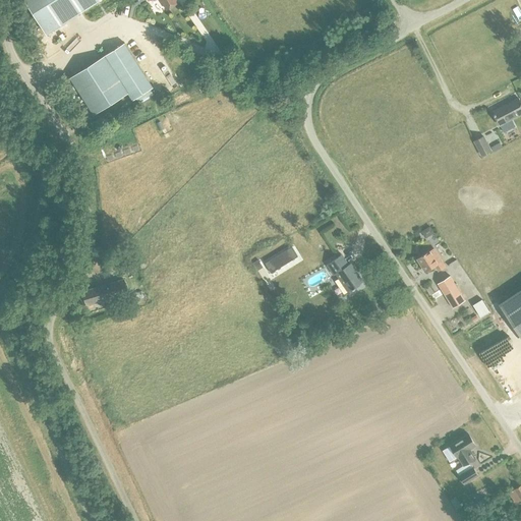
[(24,0),(47,35),(101,0),(24,0)]
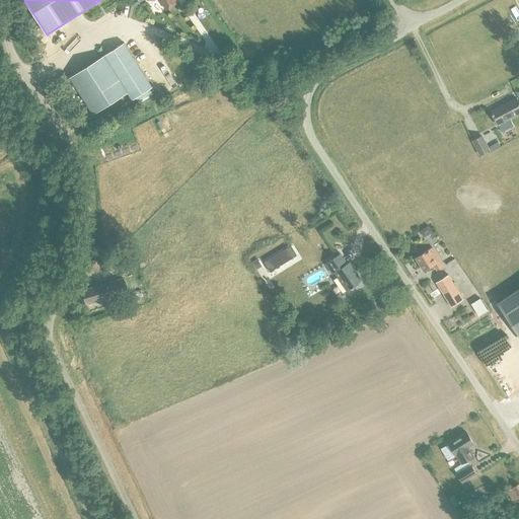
[(160,0),(166,9),(176,3),(174,0),(160,0)]
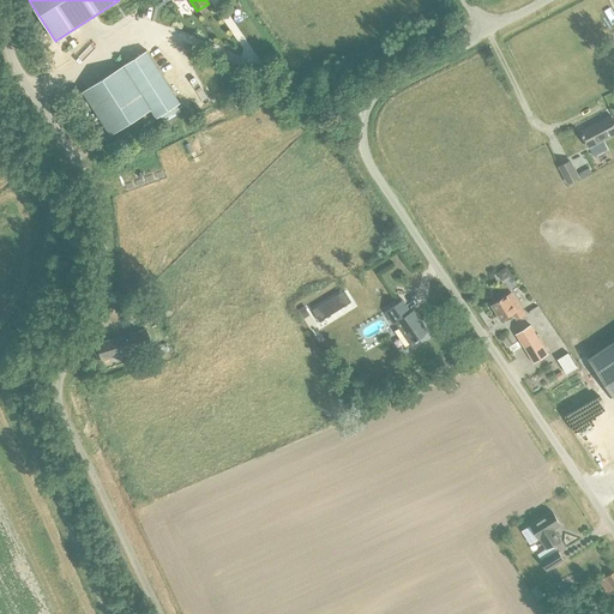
[(146,50),(124,66),(151,109),(157,119),(180,103),(149,53),(146,50)]
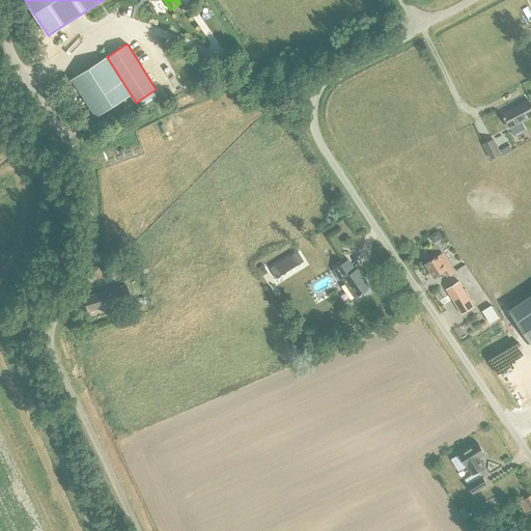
[(107,57),(72,80),(95,117),(131,94),(107,57)]
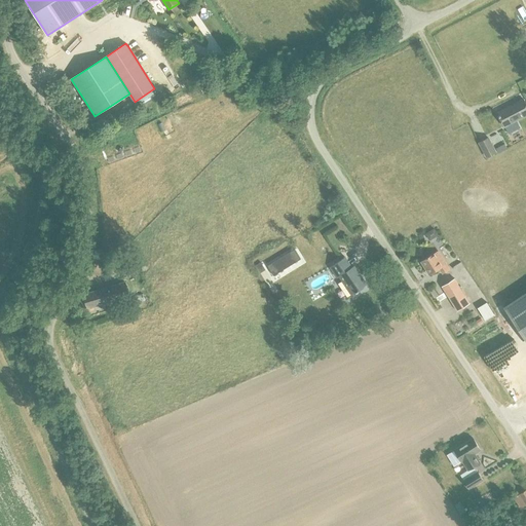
[(497,113),(503,126),(525,115),(525,104),(524,100),(497,113)]
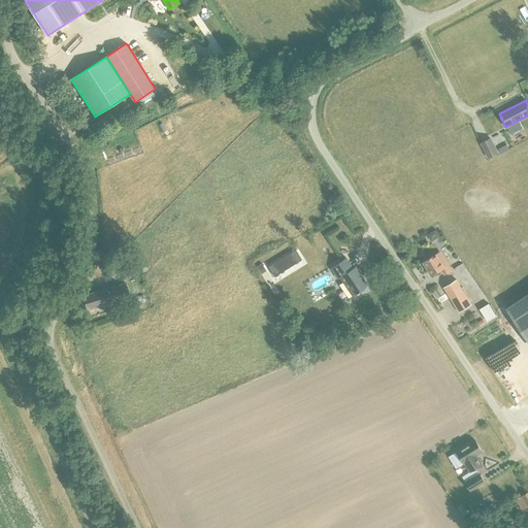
[(482,143),(489,158),(498,154),(490,138),(482,143)]
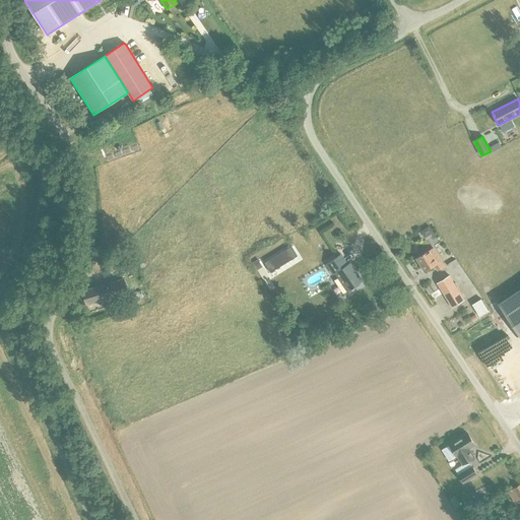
[(495,149),(504,146),(502,141),(494,144),(495,149)]
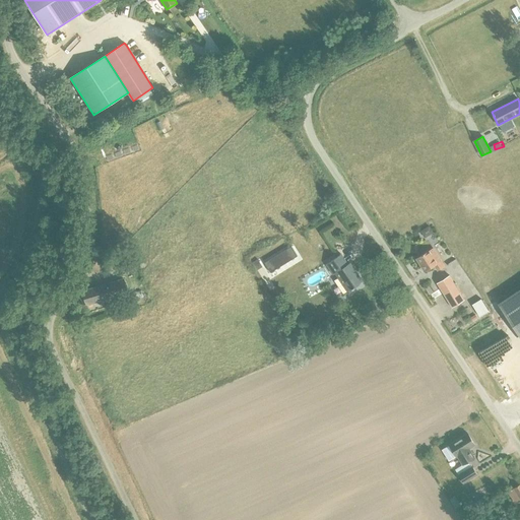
[(291,246),(264,263),(270,272),(298,256),(291,246)]
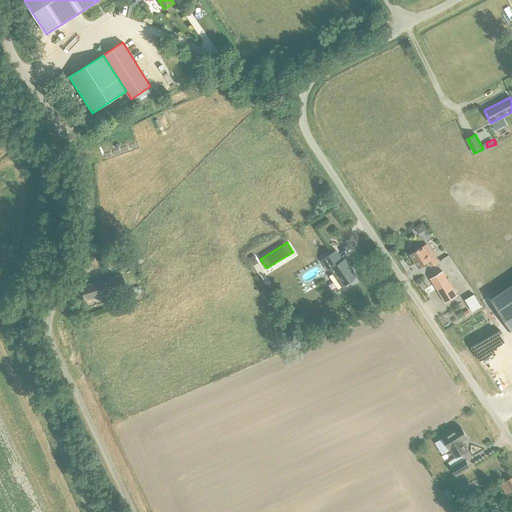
[(416,251),(410,255),(418,267),(428,261),(431,266),(437,262),(426,244),(416,251)]
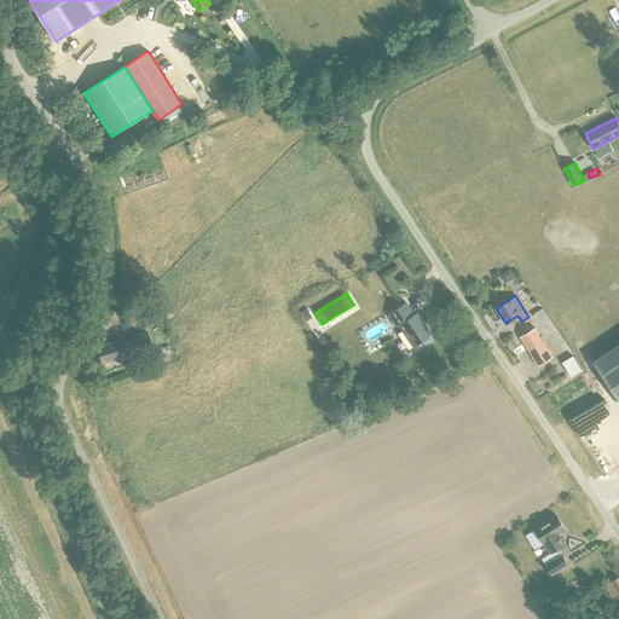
[(422,342),(431,335),(416,313),(411,317),(403,305),(388,314),(397,327),(400,324),(415,346),(418,343),(420,345),(422,343),(422,342)]
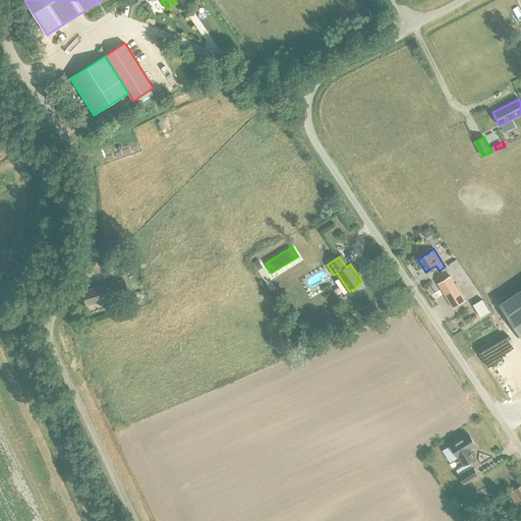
[(261,258),(253,263),(257,272),(265,268),(261,258)]
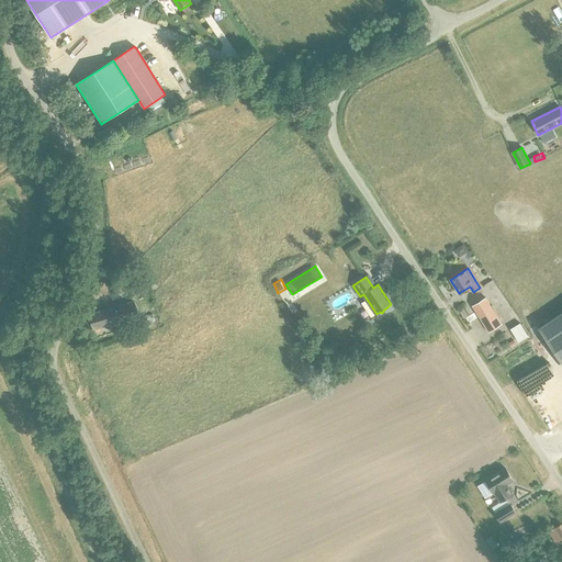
[(145,293),(143,287),(131,291),(133,298),(145,293)]
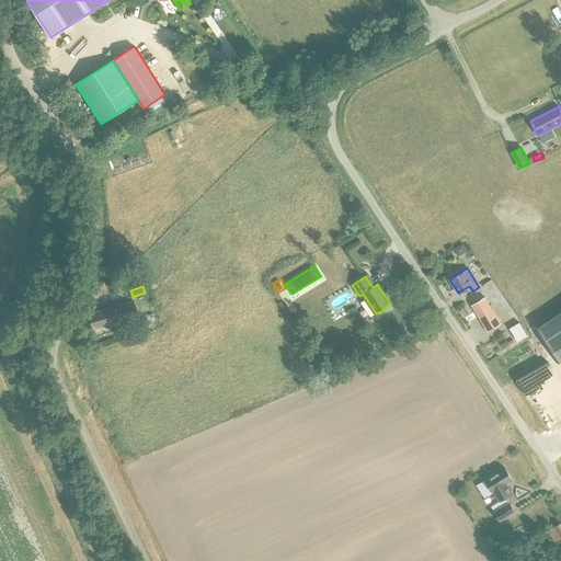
[(484,297),(471,306),(488,332),(501,323),(484,297)]
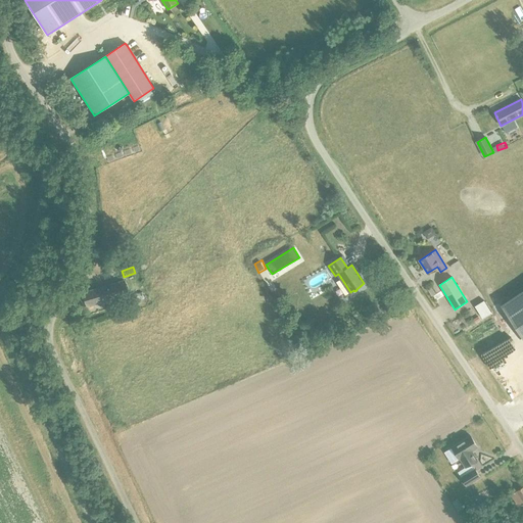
[(87,305),(88,306),(129,294),(125,281),(83,293),(84,296),(79,297),(82,304),(83,304),(84,306),(87,305)]
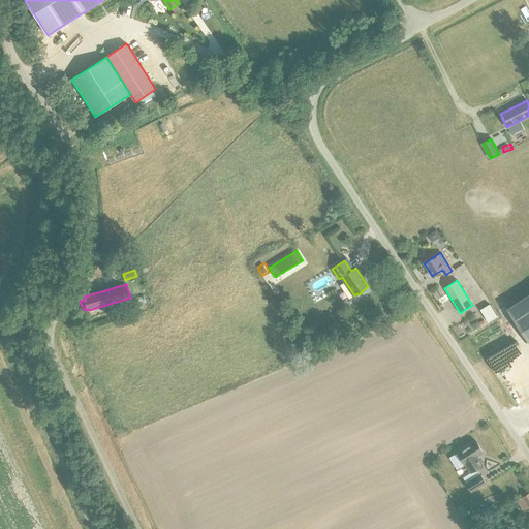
[(528,292),(507,308),(525,336),(528,333),(528,292)]
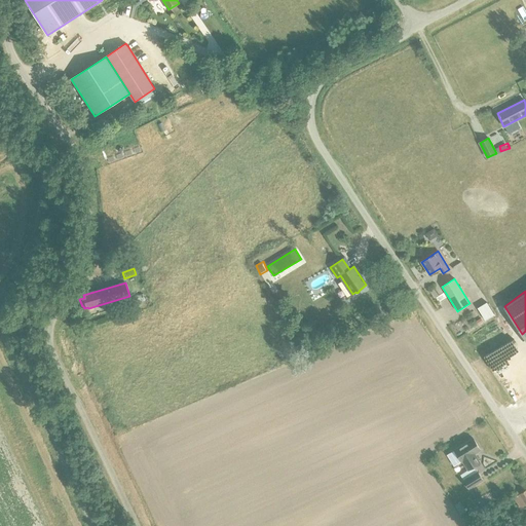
[(488,320),(498,313),(490,300),(480,306),(488,320)]
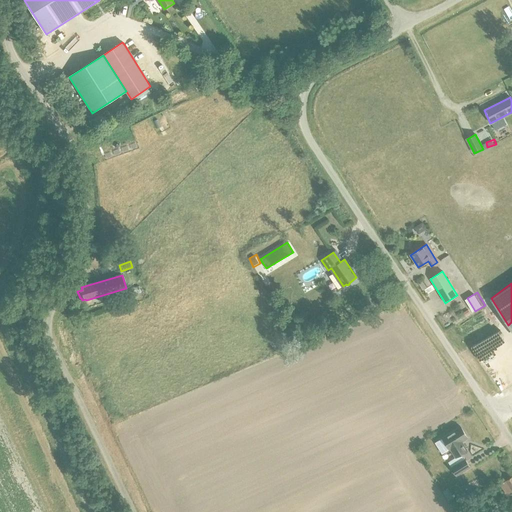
[(481,359),(510,347),(504,332),(475,343),(481,359)]
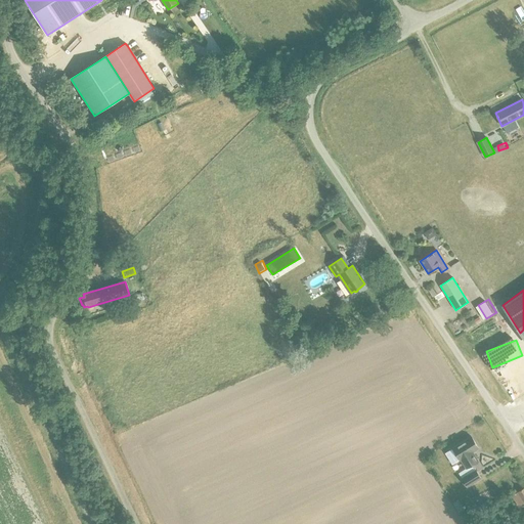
[(453,449),(446,453),(452,464),(460,460),(461,461),(461,460),(466,469),(478,461),(473,452),(479,448),(471,436),(452,448),(453,449)]
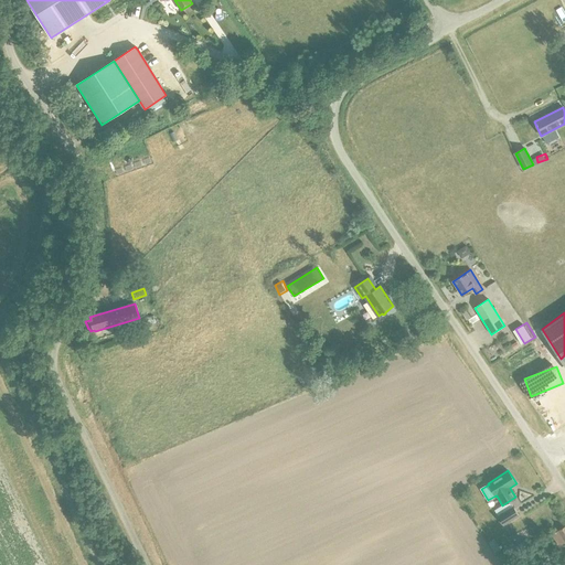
[(510,501),(494,510),(499,515),(498,516),(503,525),(519,515),(513,507),(510,501)]
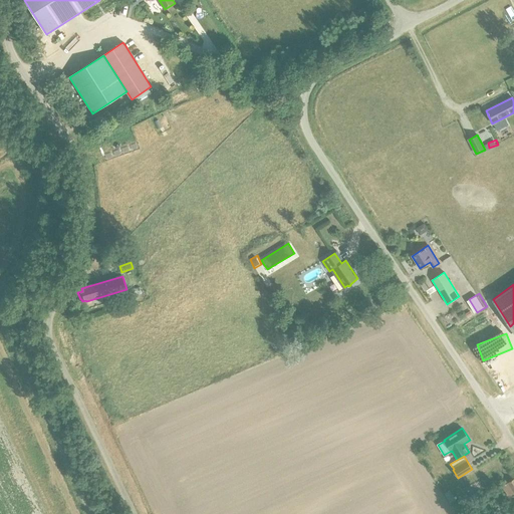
[(513,493),(513,477),(501,486),(505,492),(504,493),(507,498),(513,493)]
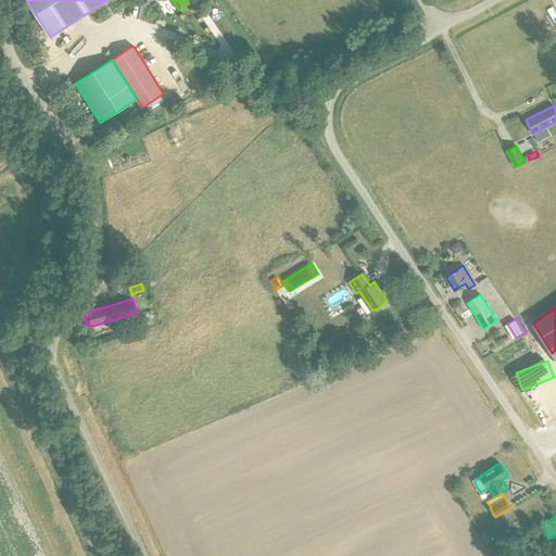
[(490,542),(494,540),(489,529),(483,531),(490,542)]
